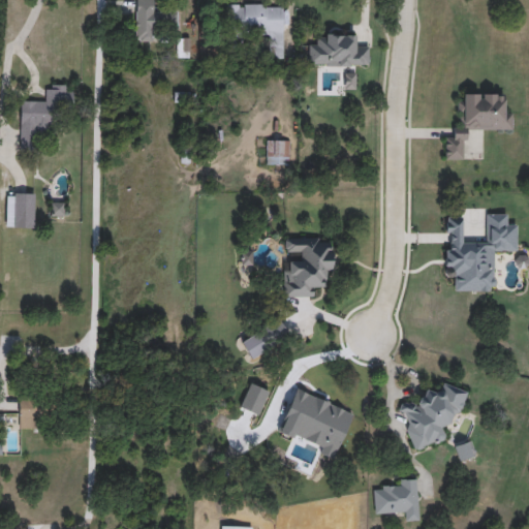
[(176,12),(176,31),(154,31),(154,41),(135,41),(135,0),(154,0),(154,11),(176,12)]
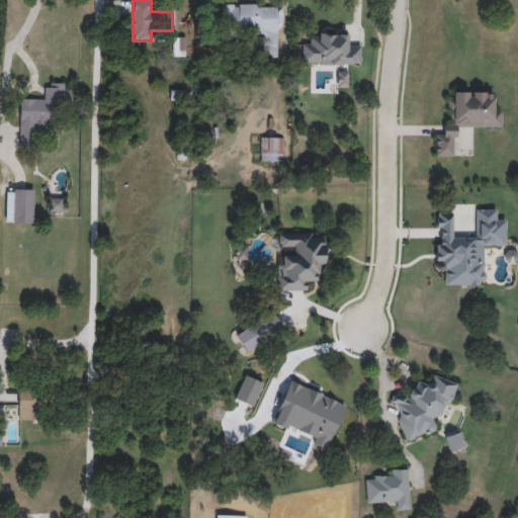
[(276,4),(277,58),(266,58),(266,35),(239,35),(239,47),(222,47),(222,4),(276,4)]
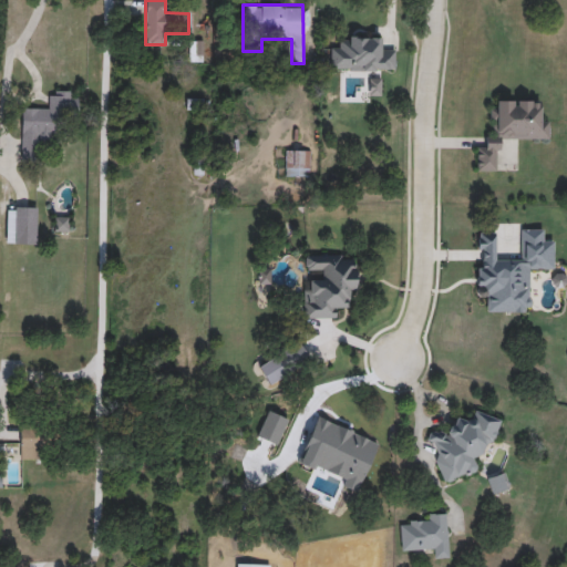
[(394,71),(330,71),(330,49),(340,49),(340,37),(382,37),(382,49),(394,49),(394,71)]
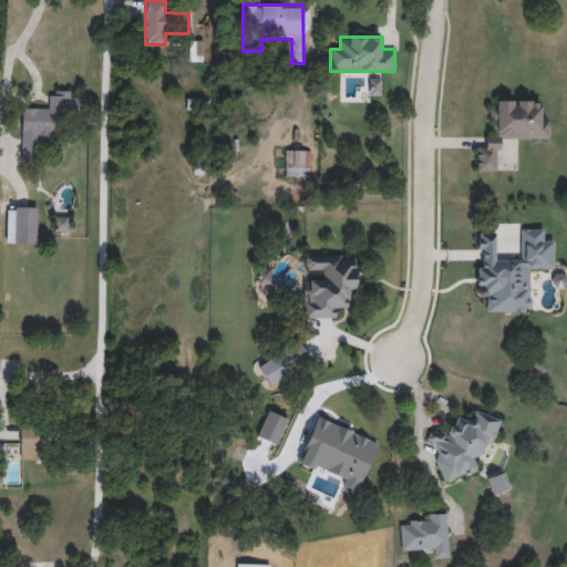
[(21,110),(49,110),(49,94),(79,94),(79,119),(61,119),(61,141),(39,141),(39,161),(21,161),(21,110)]
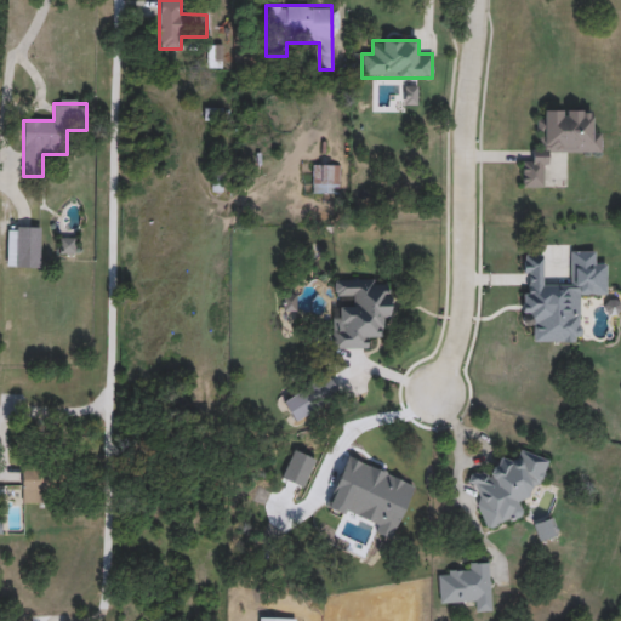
[(600,153),(546,152),(545,188),(522,188),(522,163),(536,163),(537,110),(590,110),(588,132),(600,132),(600,153)]
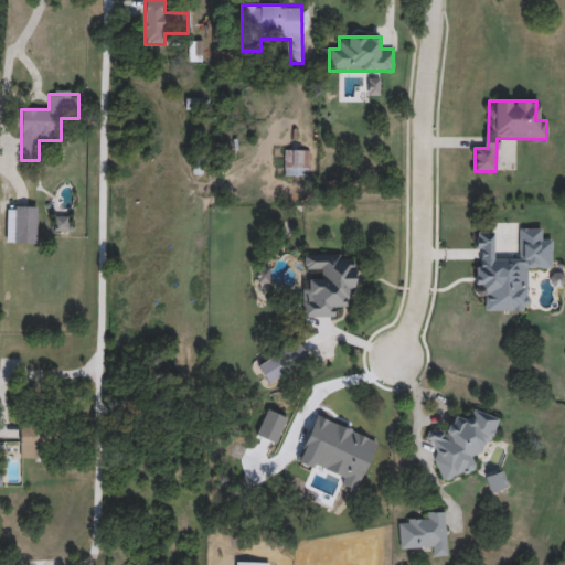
[(309,150),(309,177),(284,177),(284,150),(309,150)]
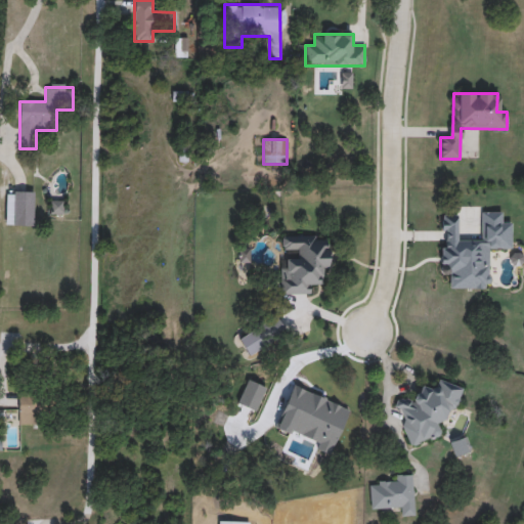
[(5,226),(5,192),(33,192),(33,226),(5,226)]
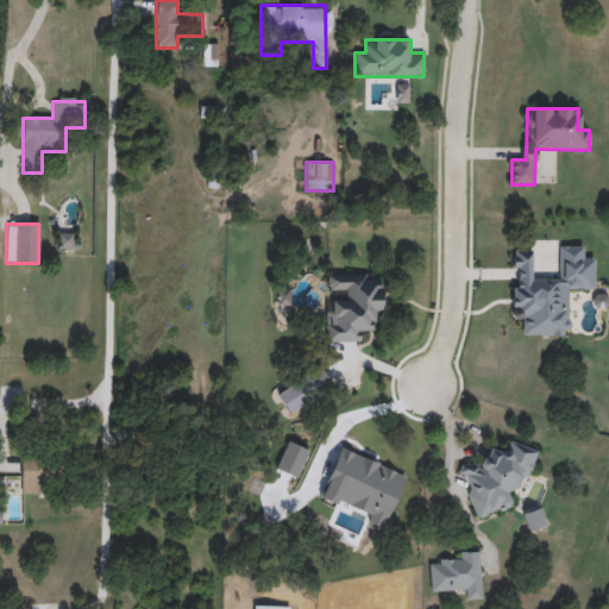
[(327,275),(381,275),(381,318),(372,318),(372,332),(358,332),(358,343),(325,344),(325,299),(328,299),(327,275)]
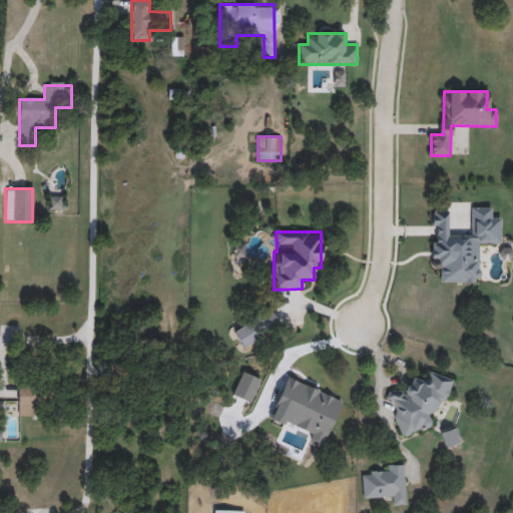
[(279,327),(257,336),(249,320),(272,311),(279,327)]
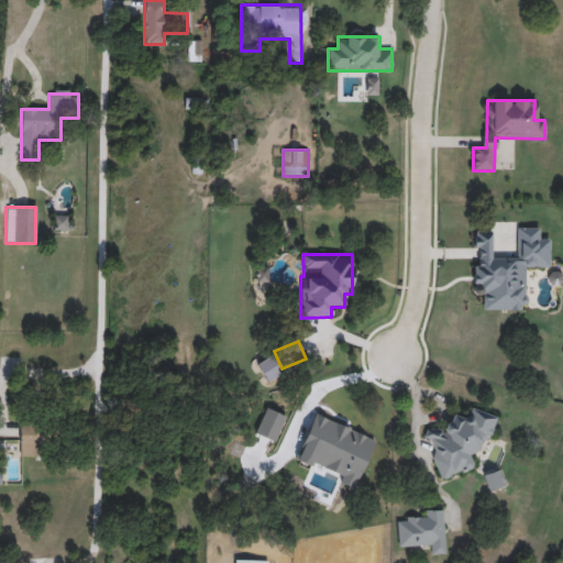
[(488,409),(497,438),(478,444),(481,451),(470,455),(474,470),(440,481),(424,432),(452,423),(452,420),(488,409)]
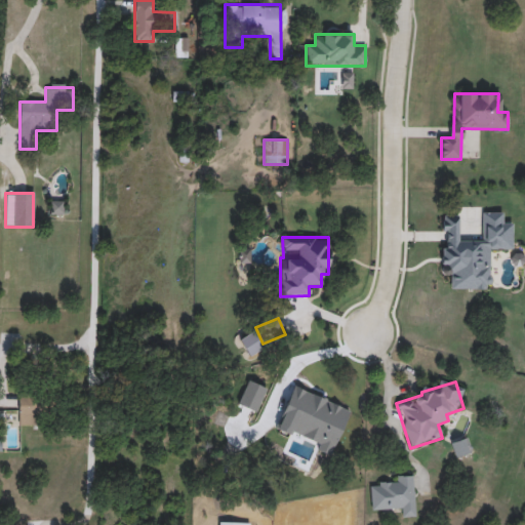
[(18,426),(18,396),(36,396),(36,426),(18,426)]
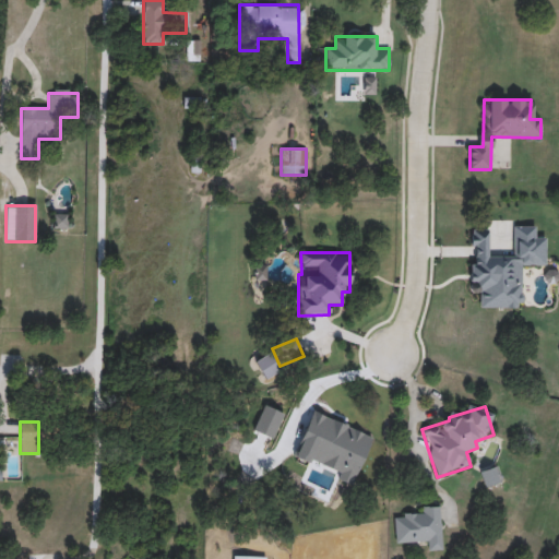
[(484,488),(479,472),(496,466),(501,484),(484,488)]
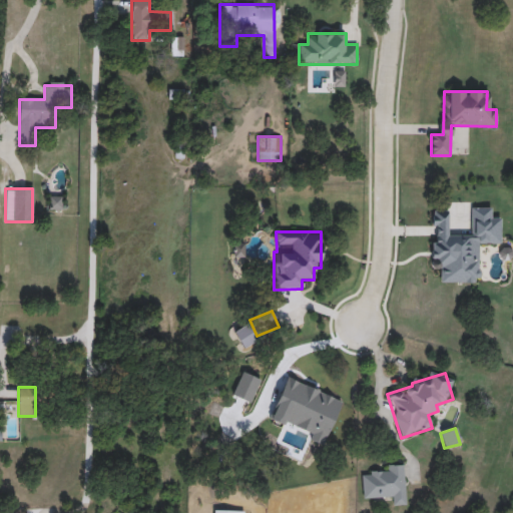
[(404,465),(405,505),(393,506),(392,497),(362,497),(362,477),(373,477),(372,466),(404,465)]
